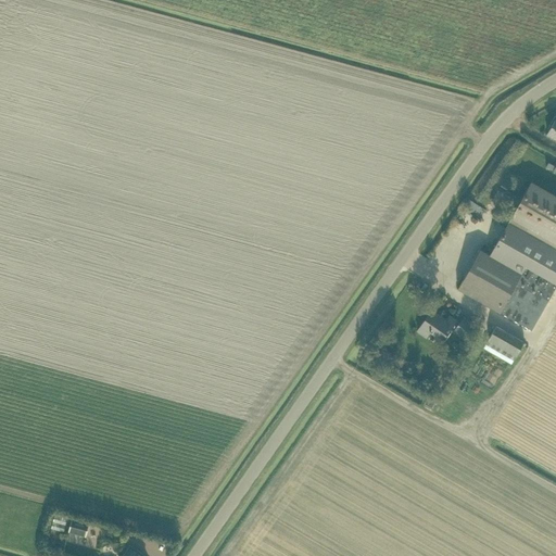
[(555,117),(555,118),(546,135),(555,139),(555,117)]
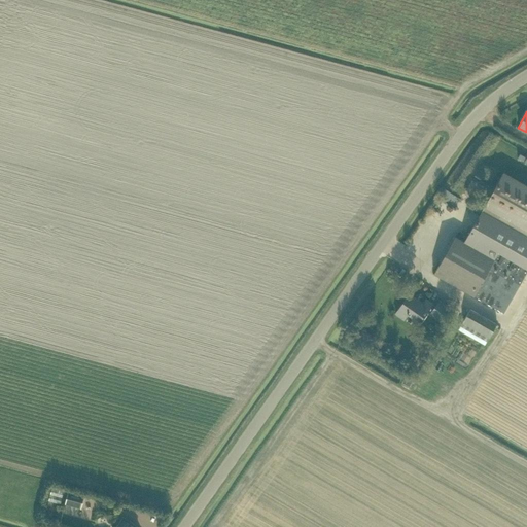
[(516,147),(514,151),(523,155),(525,150),(516,147)]
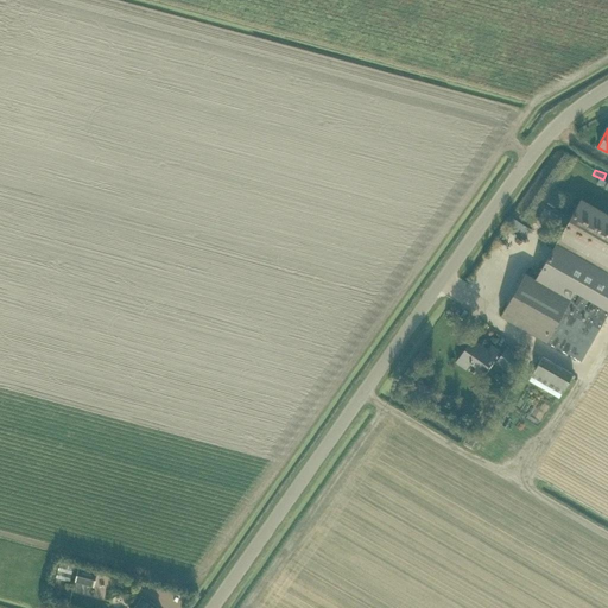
[(581,361),(607,312),(607,214),(581,198),(536,279),(525,273),(500,317),(546,343),(546,342),(581,361)]
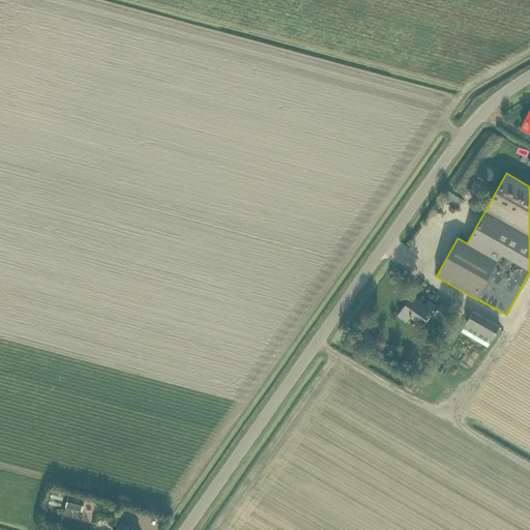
[(421,326),(436,305),(428,300),(425,304),(411,294),(396,317),(406,323),(410,318),(421,326)]
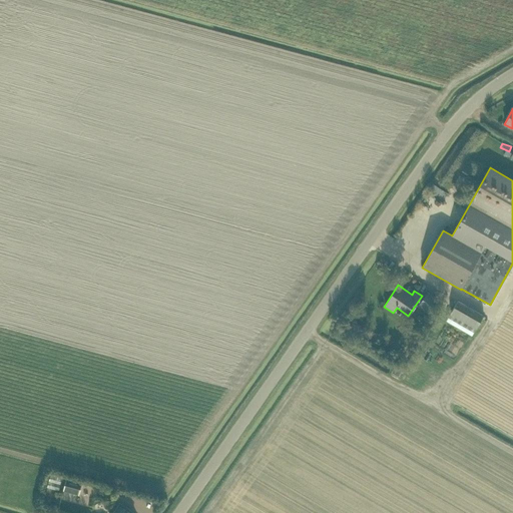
[(427,314),(438,299),(428,292),(417,307),(427,314)]
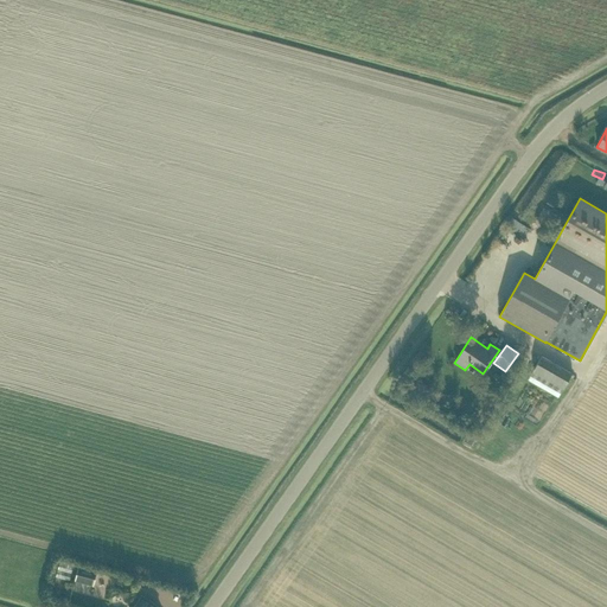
[(557,397),(563,389),(573,372),(542,356),(532,371),(528,379),(557,397)]
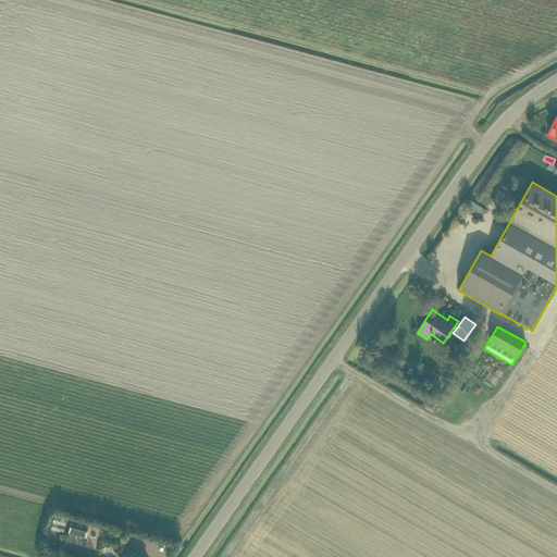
[(86,539),(89,524),(72,520),(69,533),(86,539)]
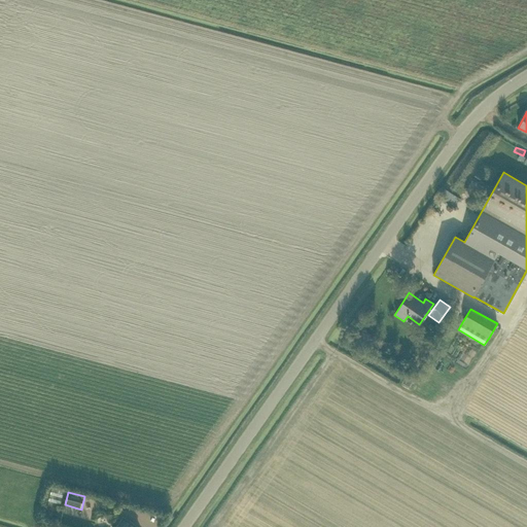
[(138,526),(125,517),(116,526),(138,526)]
